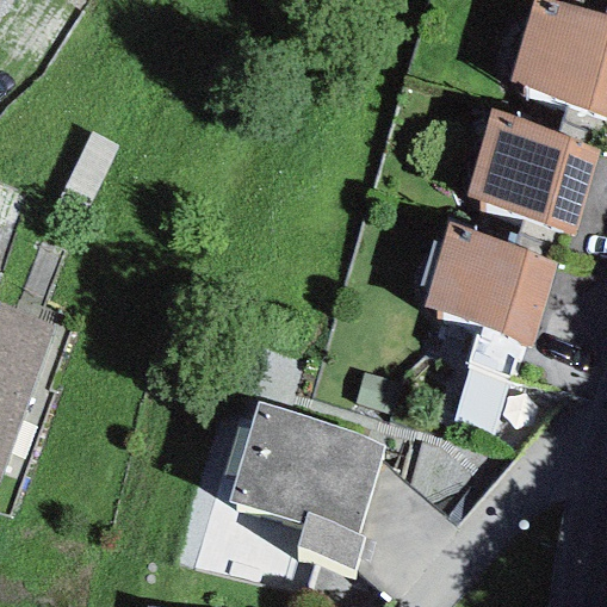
[(606,13),(563,0),(533,0),(512,79),(606,112),(606,13)]
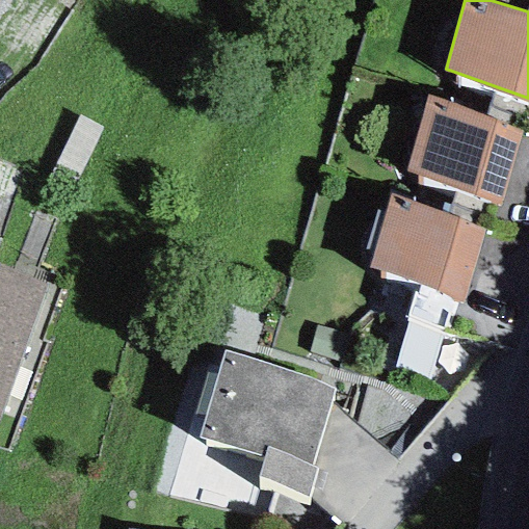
[(525,129),(429,93),(406,169),(502,204),(525,129)]
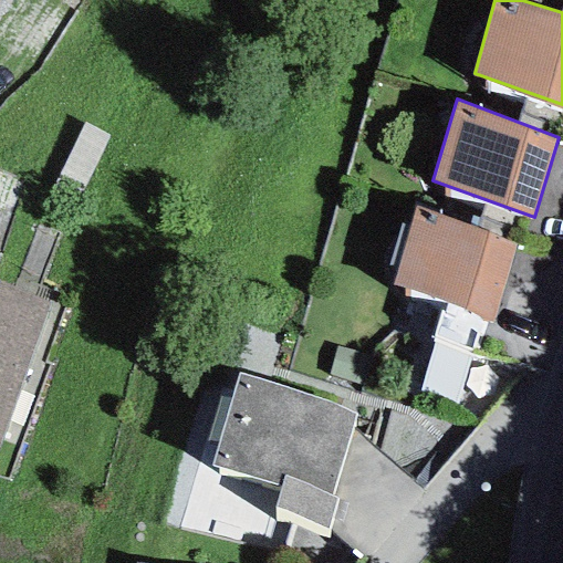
[(519,240),(418,205),(392,283),(494,318),(519,240)]
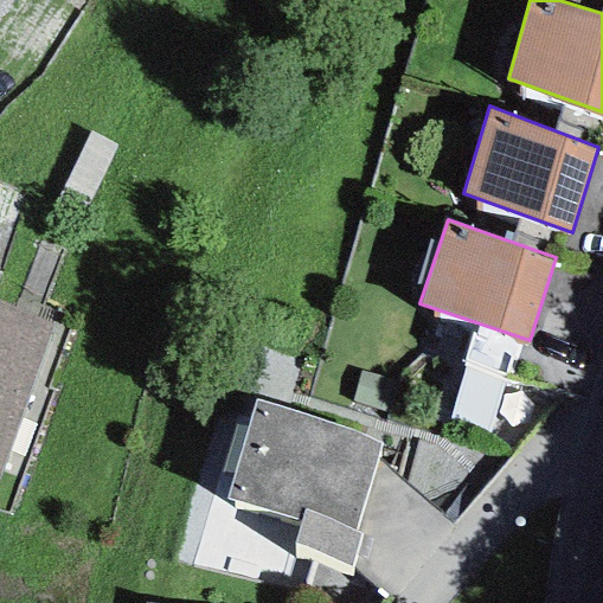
[(0,474),(58,319),(0,297),(0,474)]
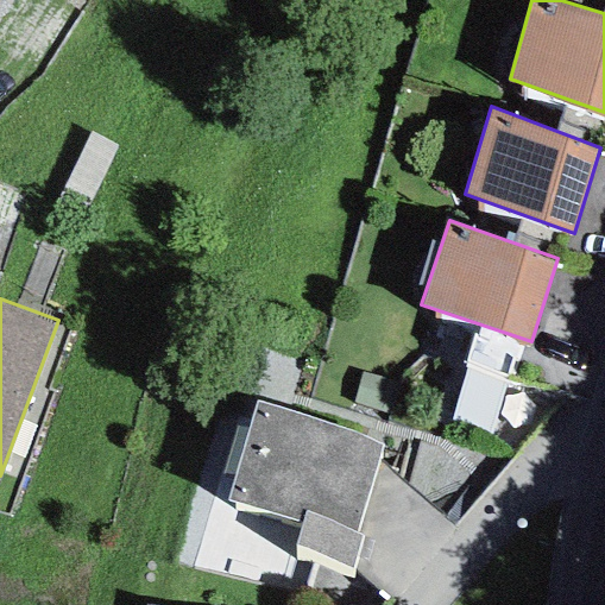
[(385,439),(257,399),(228,498),(304,520),(296,547),(355,563),(365,531),(358,530),(385,439)]
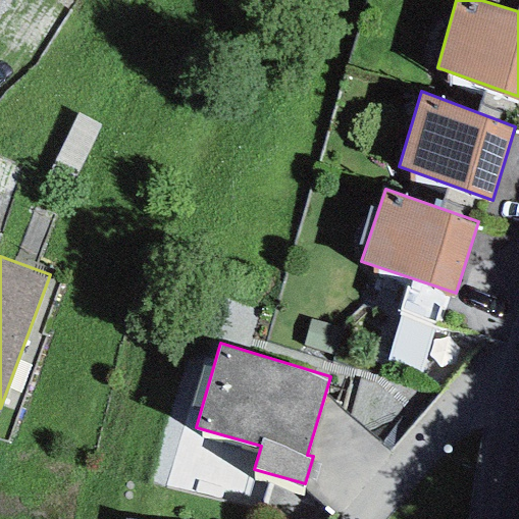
All buildings are outlined.
